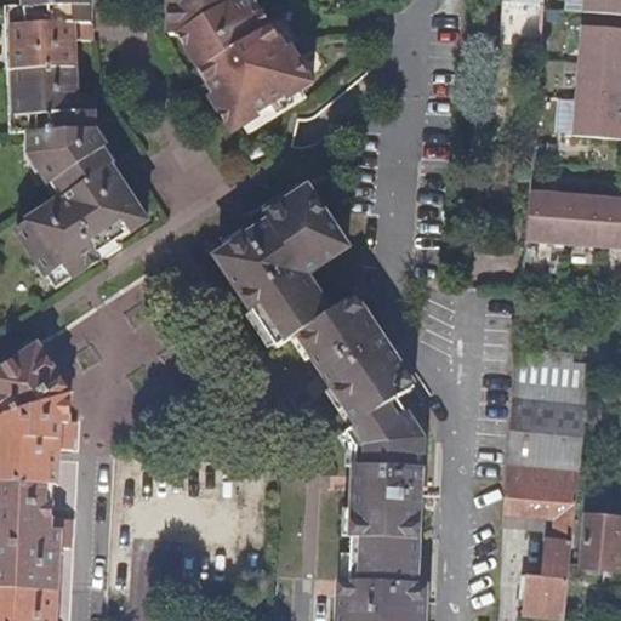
[(26,0),(27,20),(6,20),(9,112),(28,112),(28,152),(49,148),(51,148),(53,151),(56,155),(55,159),(49,163),(46,165),(63,191),(17,222),(39,257),(50,269),(62,262),(70,275),(101,255),(97,249),(148,216),(110,159),(117,155),(96,124),(93,90),(75,90),(75,35),(92,35),(91,0),(26,0)]
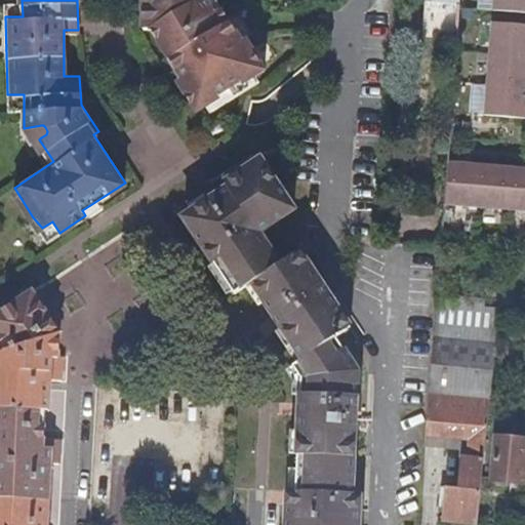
[(142,0),(143,17),(143,28),(152,28),(174,65),(182,77),(177,81),(196,109),(218,94),(215,90),(239,75),(242,79),(265,64),(245,33),(239,37),(219,6),(214,8),(208,0),(142,0)]
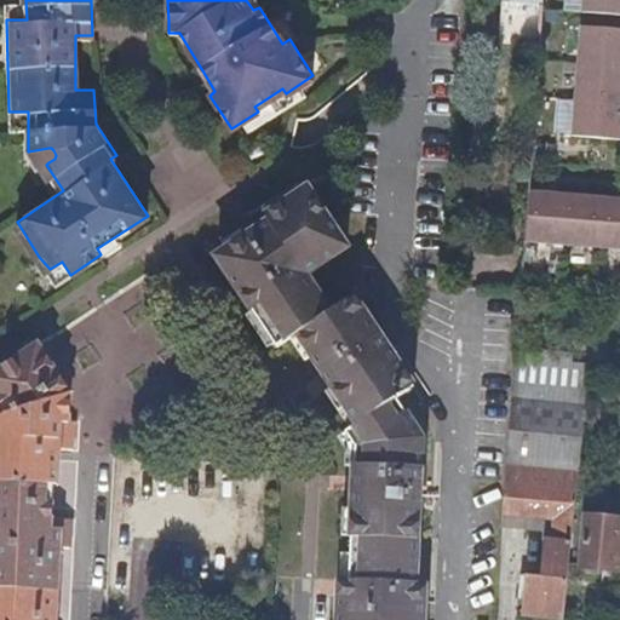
[(543,0),(491,0),(489,35),(540,40),(543,0)]
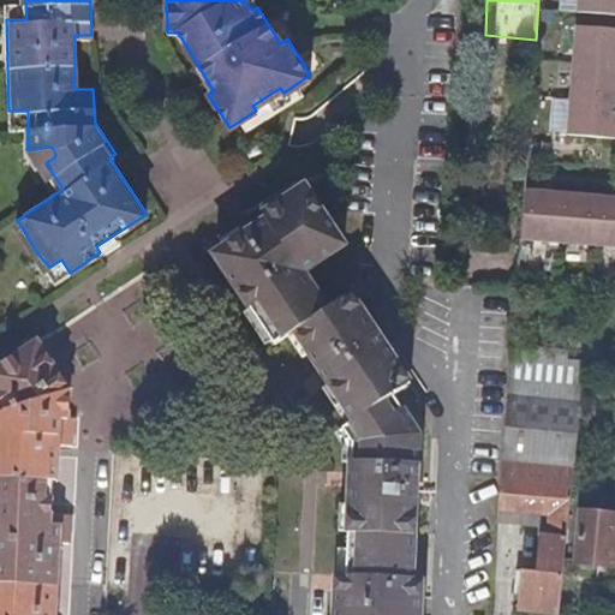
[(614,0),(577,0),(577,12),(614,15),(614,0)]
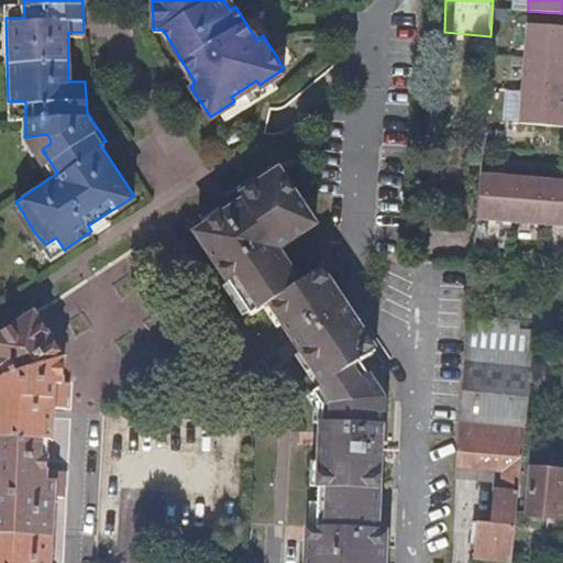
[(562,26),(526,23),(517,122),(562,127),(562,117),(562,26)]
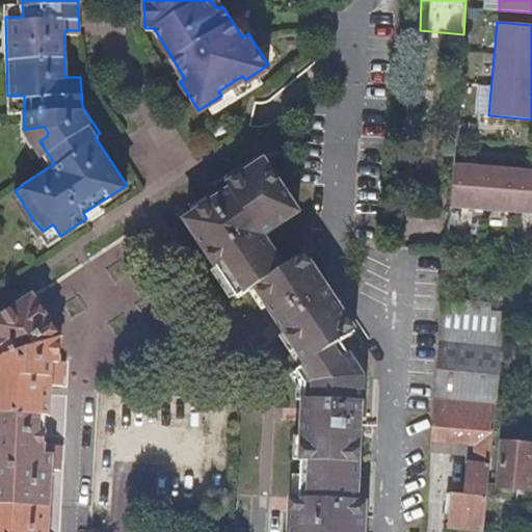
[(255,286),(283,267),(264,237),(298,213),(264,161),(229,184),(231,188),(188,217),(237,296),(255,286)]
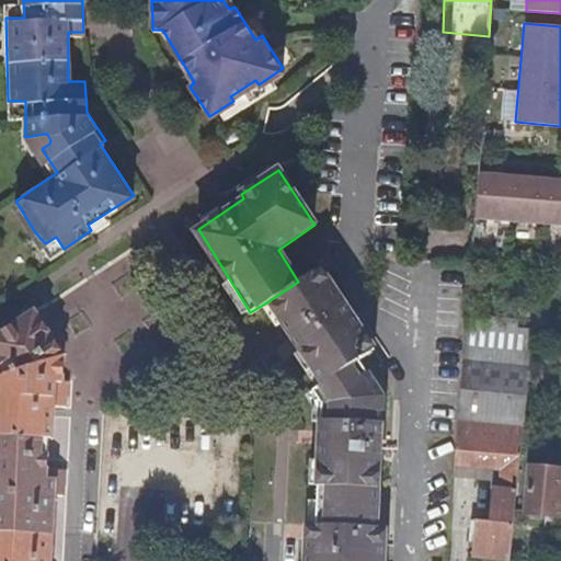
[(560,179),(476,173),(476,174),(472,218),(560,224),(560,179)]
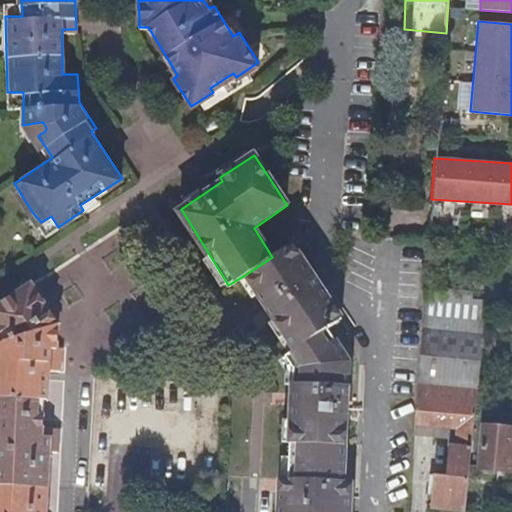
[(294,351),(328,329),(339,320),(321,292),(291,246),(272,257),(245,275),(294,351)]
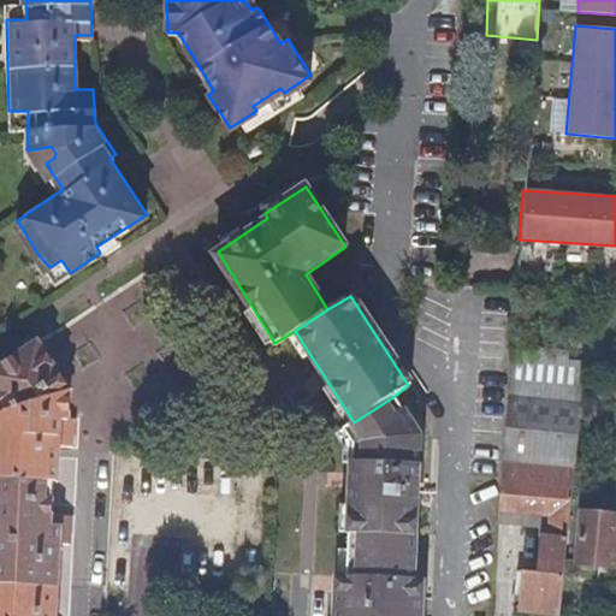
[(0,344),(0,361),(18,350),(35,341),(25,327),(0,344)]
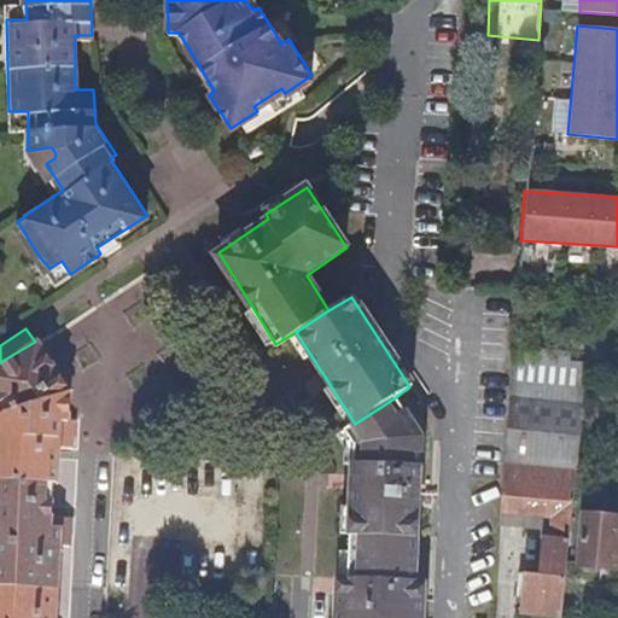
[(18,351),(0,362),(0,617),(46,617),(52,531),(45,530),(47,472),(51,471),(56,407),(58,407),(59,375),(38,339),(35,342),(18,351)]
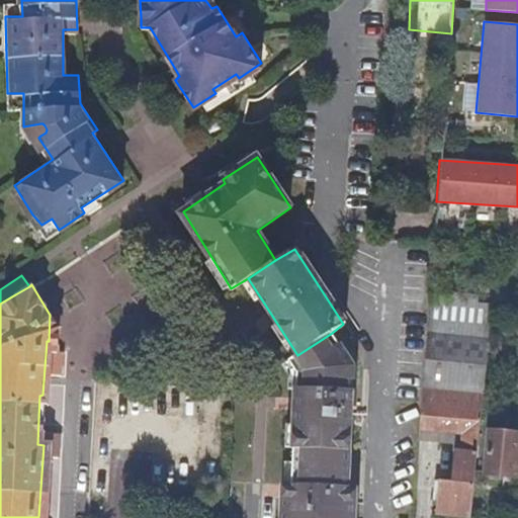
[(429,290),(426,330),(488,337),(490,317),(490,310),(491,295),(429,290)]
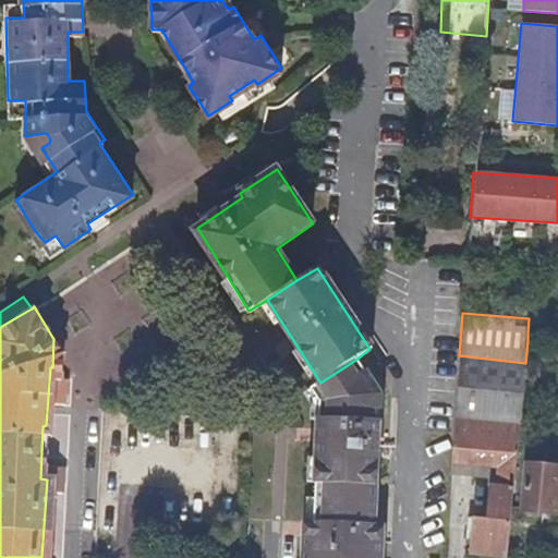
[(455,405),(453,421),(496,424),(519,426),(523,384),(525,363),(459,355),(458,368),(455,405)]
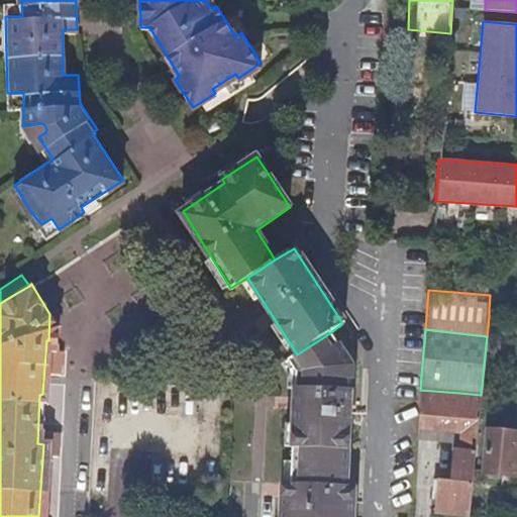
[(289,484),(344,488),(347,443),(351,365),(331,332),(297,354),(288,360),(296,372),(296,379),(292,438),(289,484)]
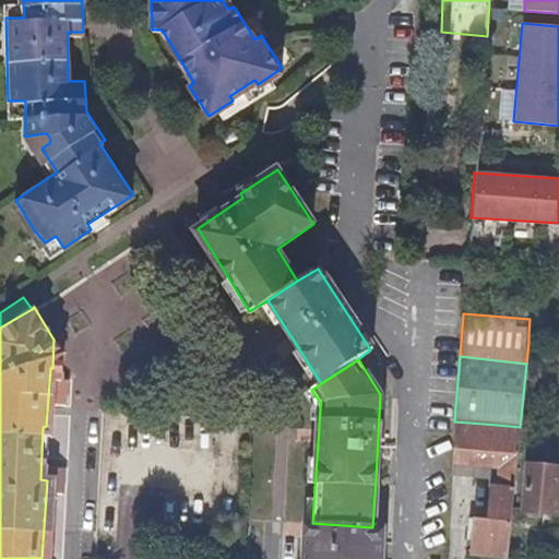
[(454,421),(451,460),(494,464),(497,425),(454,421)]
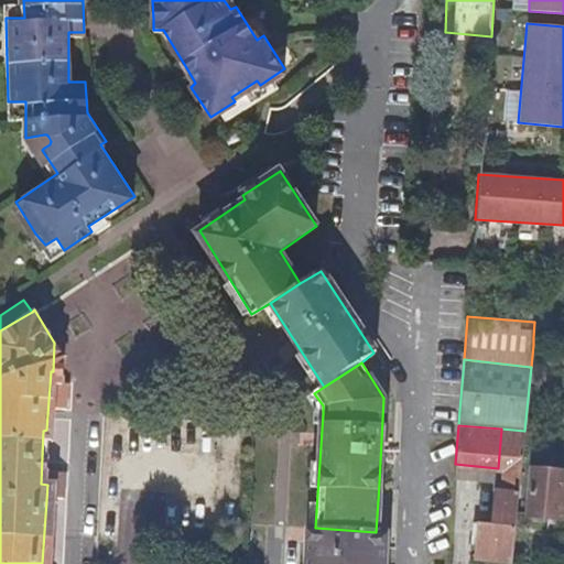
[(478,560),(512,561),(520,475),(524,431),(501,429),(498,468),(507,468),(505,491),(497,501),(495,523),(474,521),(472,544),(478,544),(478,560)]
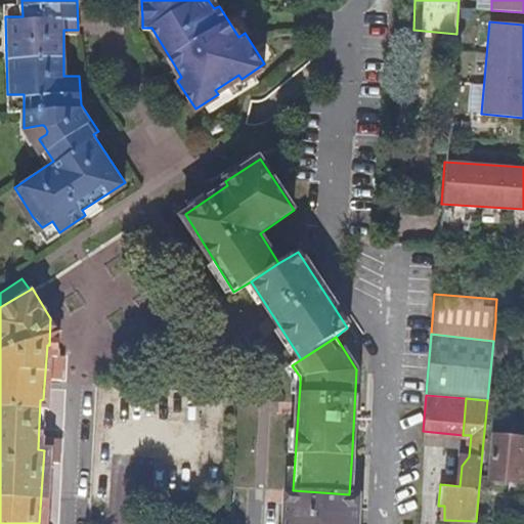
[(523,474),(523,441),(495,439),(492,478),(523,481),(523,474)]
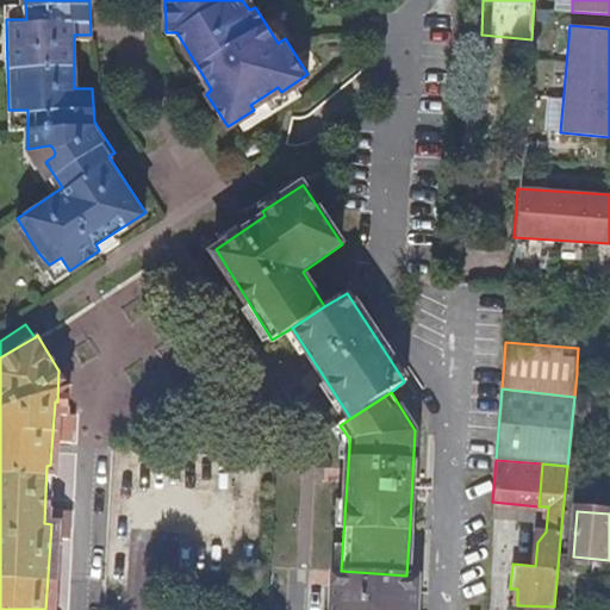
[(414,609),(416,576),(406,576),(341,571),(331,570),(328,609),(414,609)]
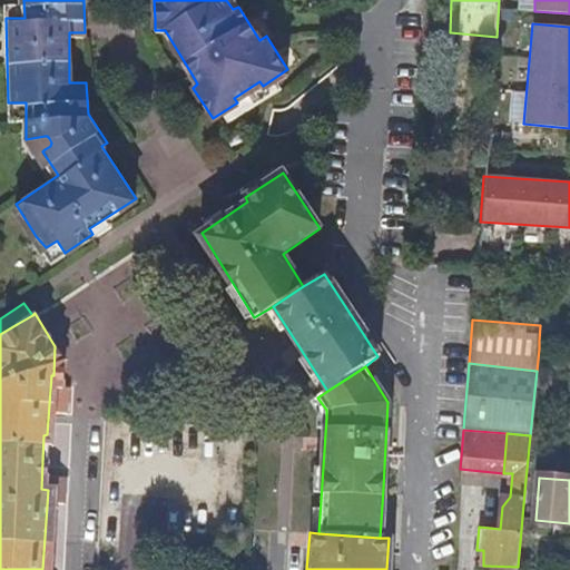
All buildings are outlined.
